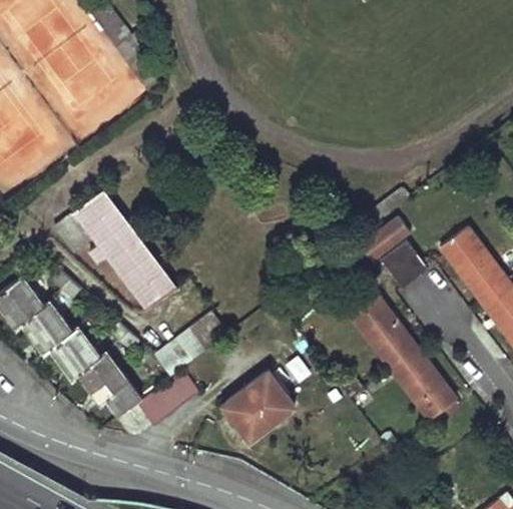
[(109,0),(107,0),(93,11),(127,57),(138,50),(141,47),(135,39),(140,36),(135,31),(133,32),(109,0)]
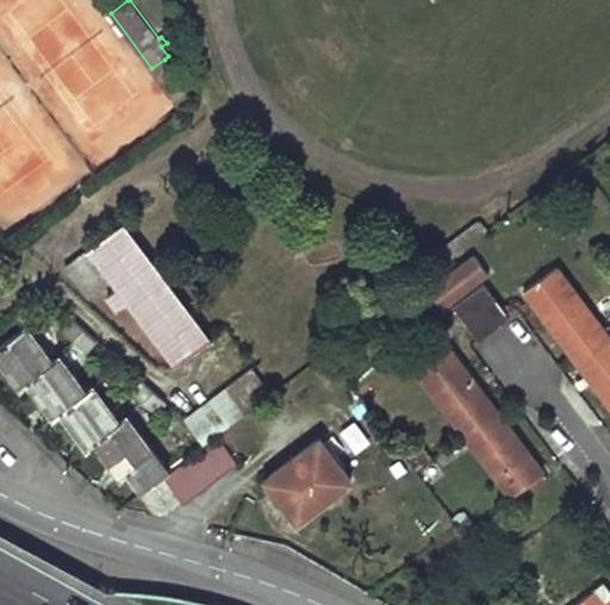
[(165,60),(151,68),(181,106),(192,98),(165,60)]
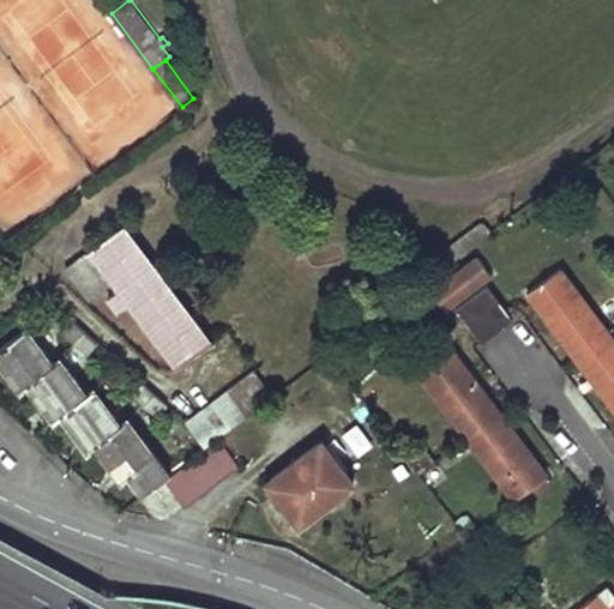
[(469,228),(407,277),(415,288),(477,240),(469,228)]
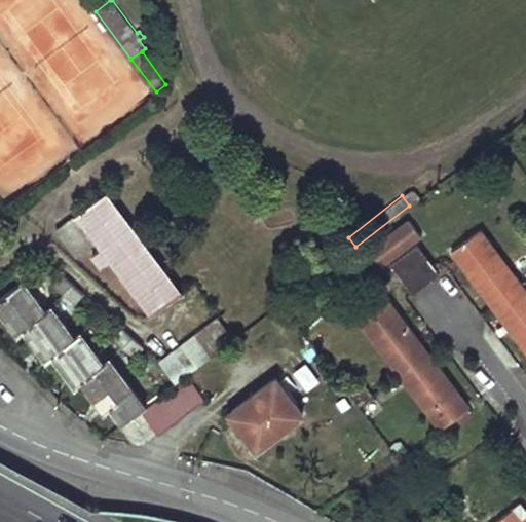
[(101,198),(54,234),(74,260),(94,246),(99,254),(89,260),(99,270),(107,264),(149,320),(176,299),(101,198)]
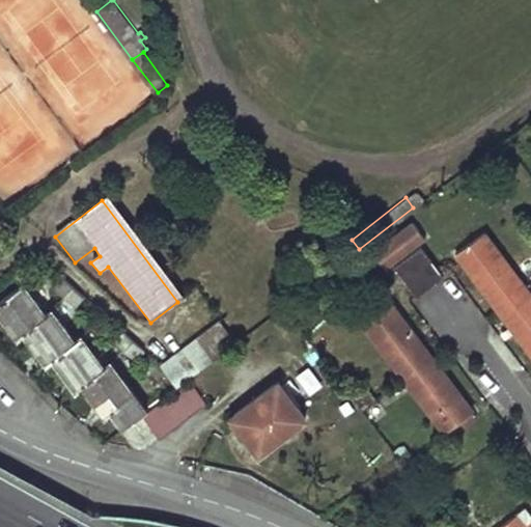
[(415,229),(376,256),(386,270),(425,243),(415,229)]
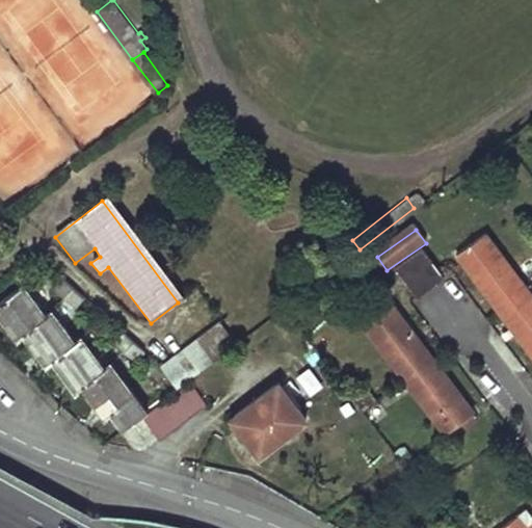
[(531,300),(484,239),(459,259),(531,353),(531,300)]
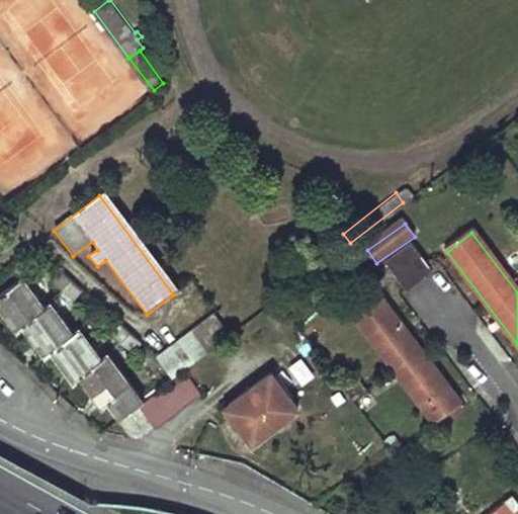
[(413,246),(387,265),(408,290),(432,272),(413,246)]
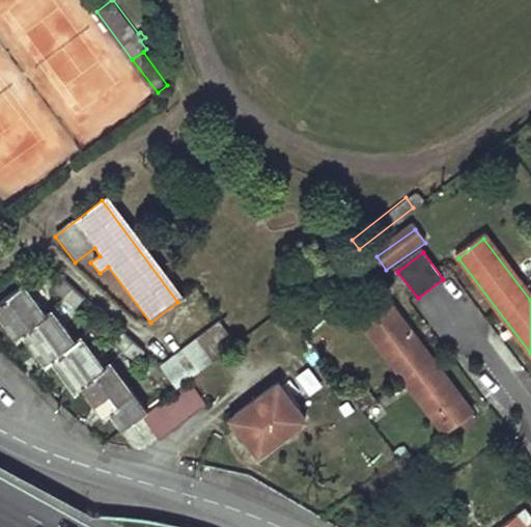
[(73,289),(60,279),(49,289),(61,302),(73,289)]
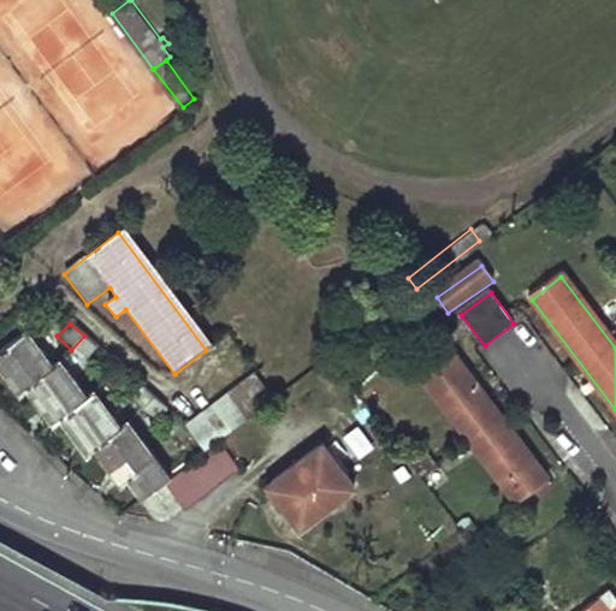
[(24,332),(0,353),(0,366),(9,378),(12,375),(25,390),(27,389),(53,368),(24,332)]
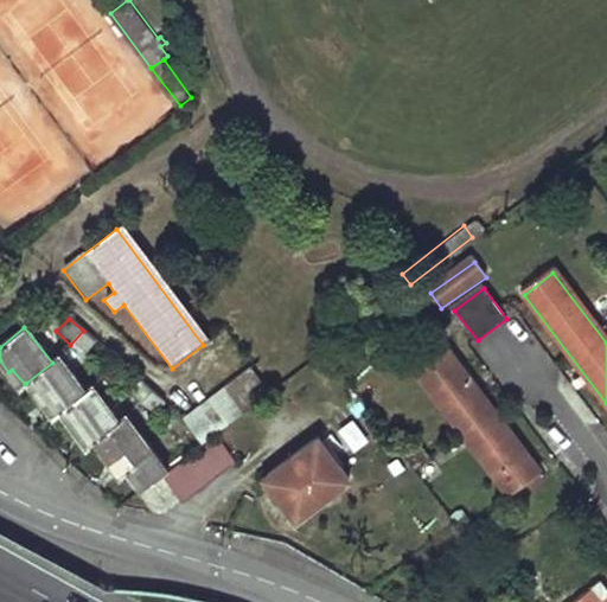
[(83,331),(70,345),(83,359),(96,345),(83,331)]
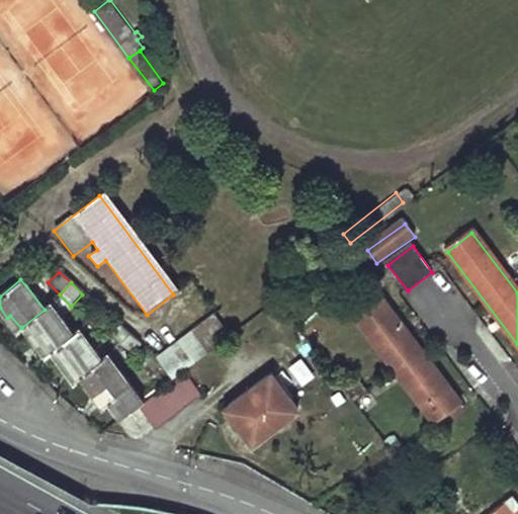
[(382,302),(357,321),(436,423),(451,412),(460,405),(461,404),(382,302)]
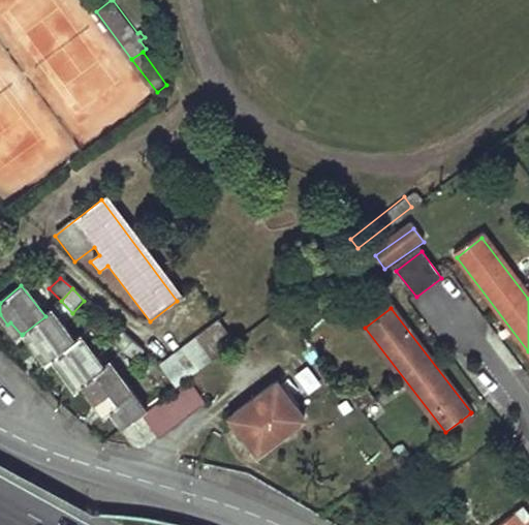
[(76,342),(52,311),(45,316),(23,334),(37,352),(41,349),(51,362),(53,360),(76,342)]
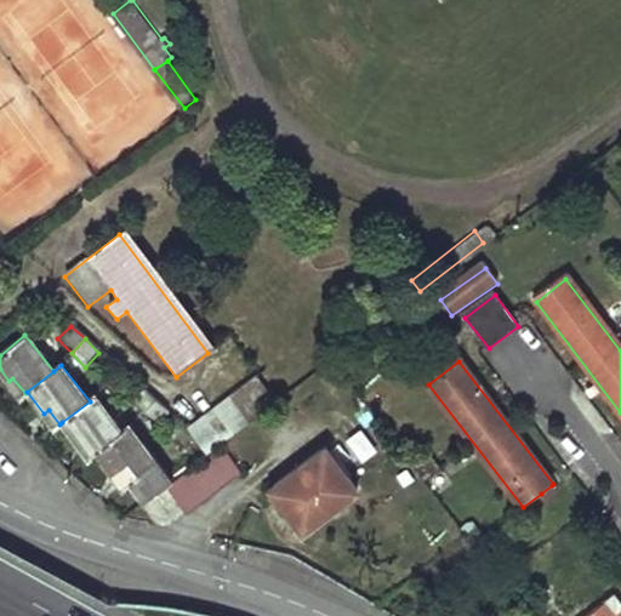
[(257,378),(191,433),(209,454),(220,445),(243,428),(277,401),(257,378)]
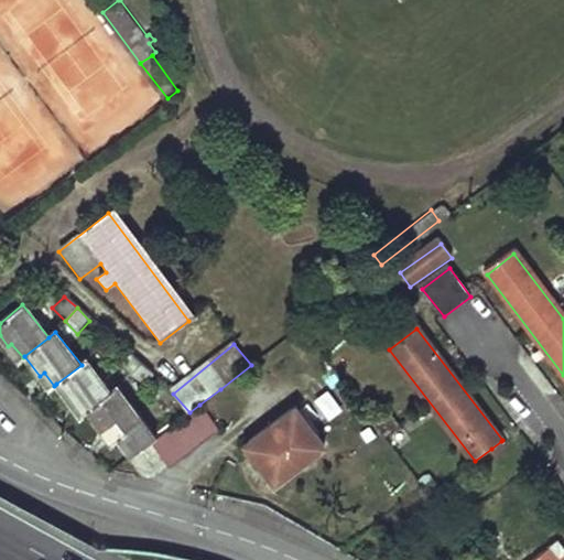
[(131,352),(119,364),(130,375),(143,363),(131,352)]
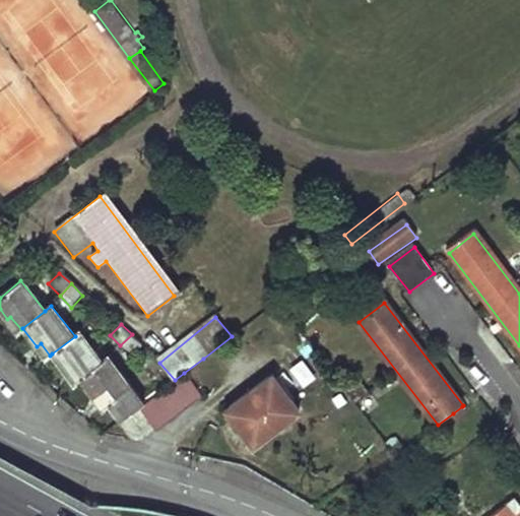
[(75,336),(52,353),(65,370),(69,367),(79,379),(102,361),(79,333),(75,336)]
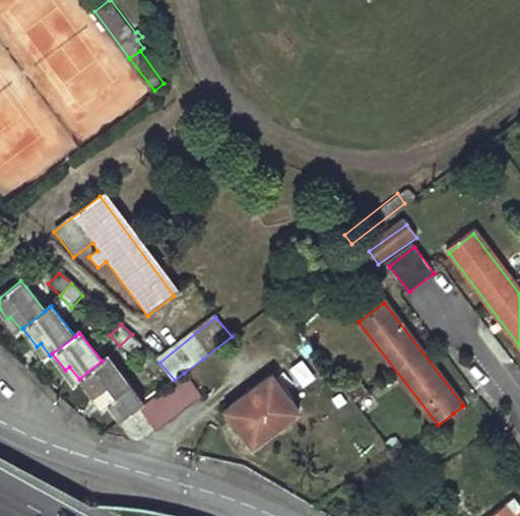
[(132,334),(120,345),(130,357),(140,346),(142,344),(132,334)]
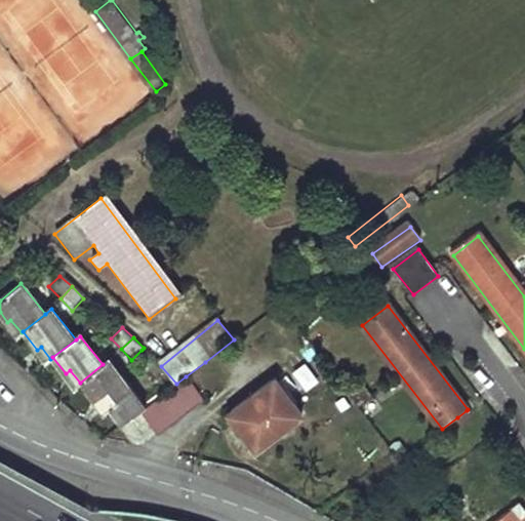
[(111,404),(129,390),(107,362),(103,364),(80,383),(93,398),(96,396),(107,408),(111,404)]
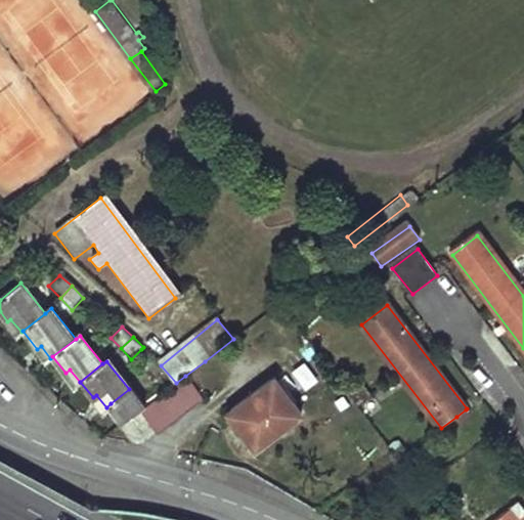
[(222,385),(205,361),(185,376),(188,379),(204,399),(222,385)]
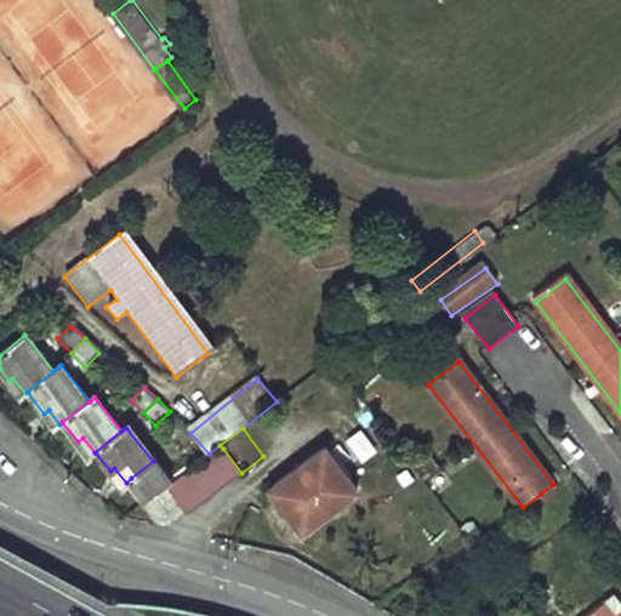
[(223,449),(169,490),(187,517),(243,474),(241,473),(223,449)]
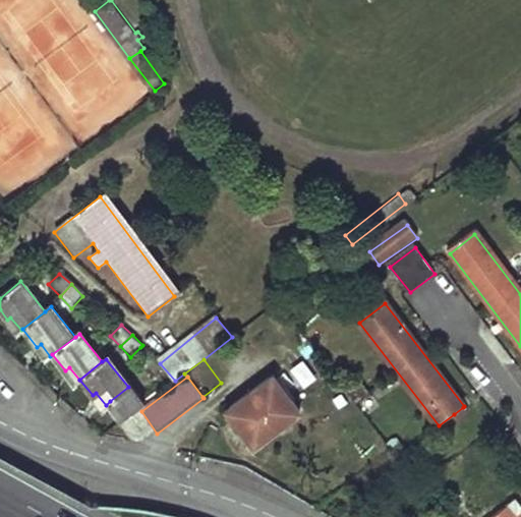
[(271,380),(227,413),(253,448),(297,414),(271,380)]
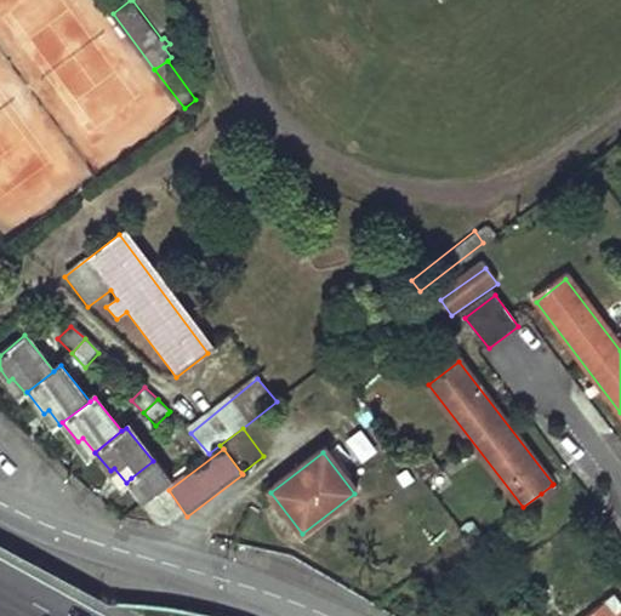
[(153,461),(131,478),(149,500),(170,483),(153,461)]
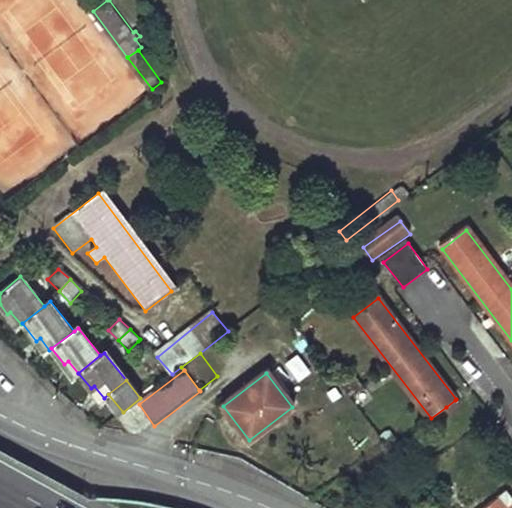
[(460,406),(455,400),(446,407),(451,414),(460,406)]
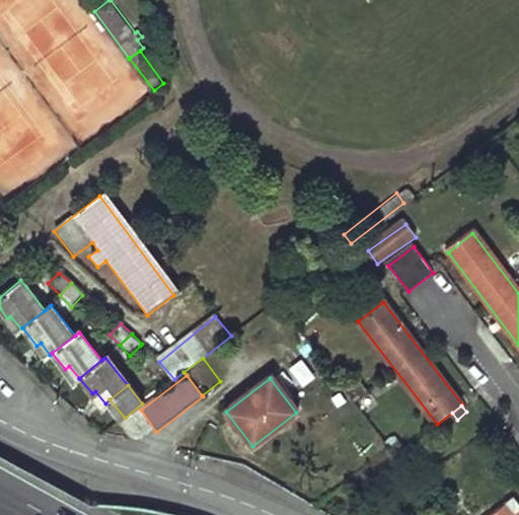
[(518,514),(518,505),(493,469),(438,511),(441,514),(461,514),(463,513),(464,514),(518,514)]
